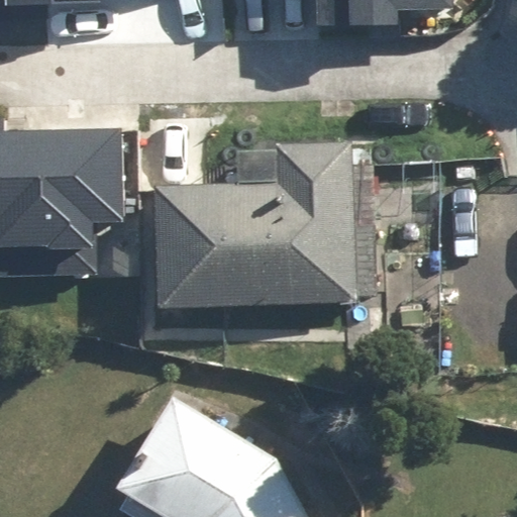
[(0,0),(0,22),(58,21),(57,6),(62,6),(62,0),(0,0)]
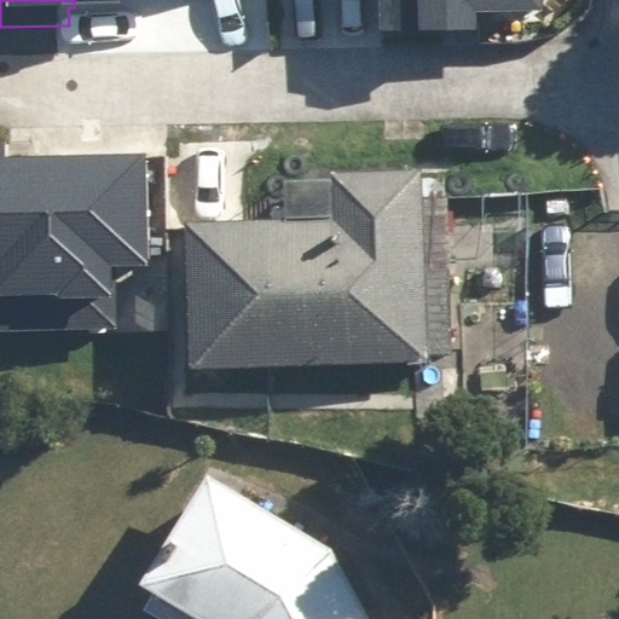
[(377,0),(379,34),(476,33),(476,17),(542,16),(541,0),(377,0)]
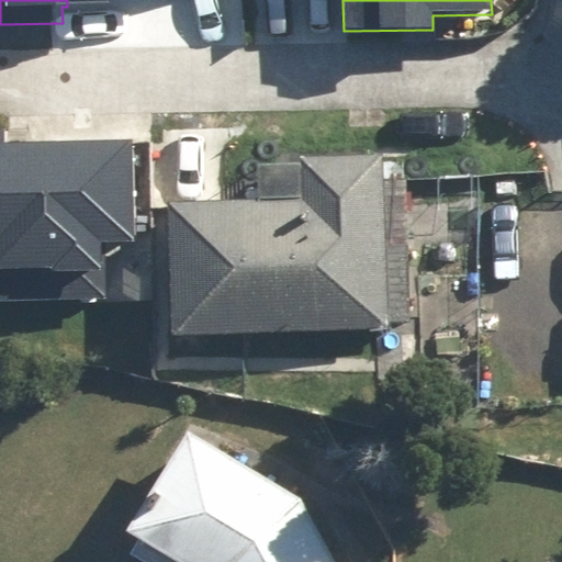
[(8,145),(8,128),(0,128),(0,305),(107,302),(104,243),(136,242),(133,141),(8,145)]
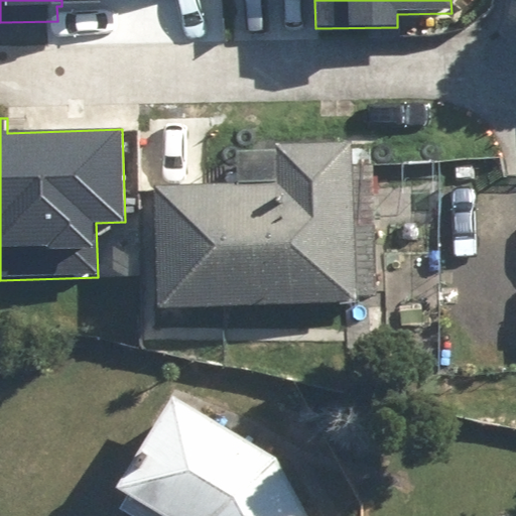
[(275,181),(151,187),(156,310),(359,301),(358,293),(379,293),(372,140),(273,144),(275,181)]
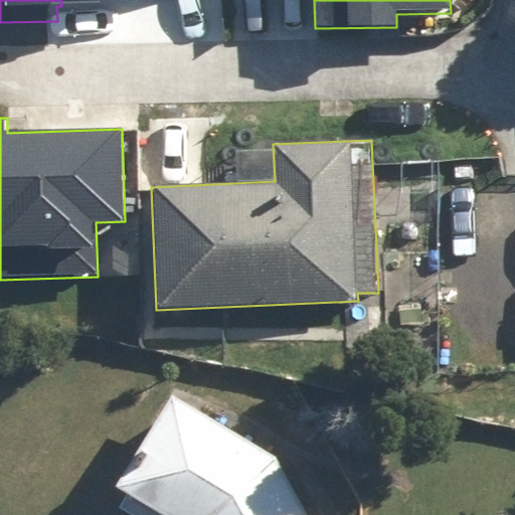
[(163,402),(108,496),(139,514),(299,514),(270,465),(163,402)]
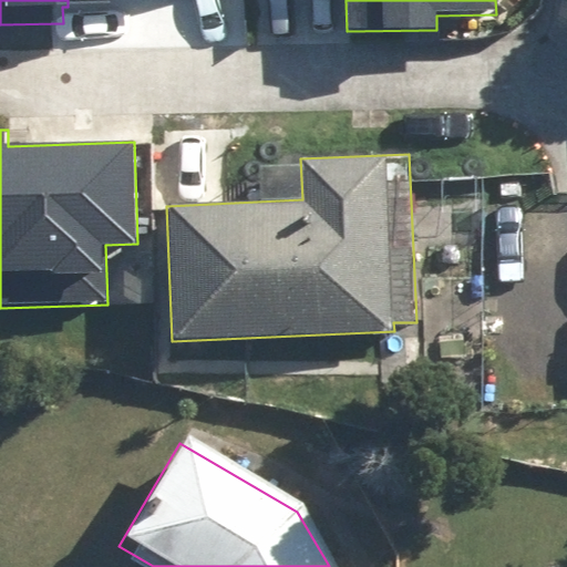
All buildings are outlined.
